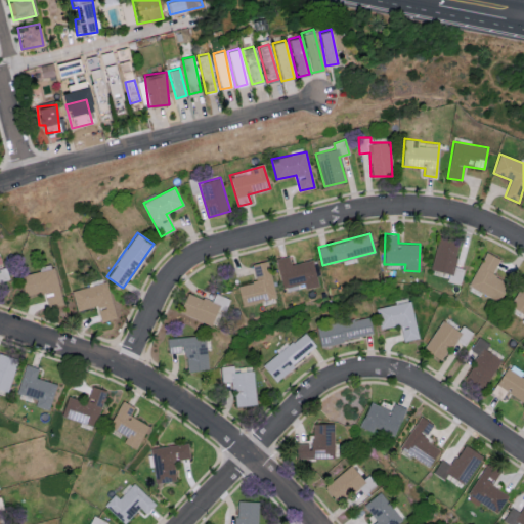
[(460,284),(464,268),(453,266),(460,243),(438,237),(430,269),(448,273),(447,280),(460,284)]
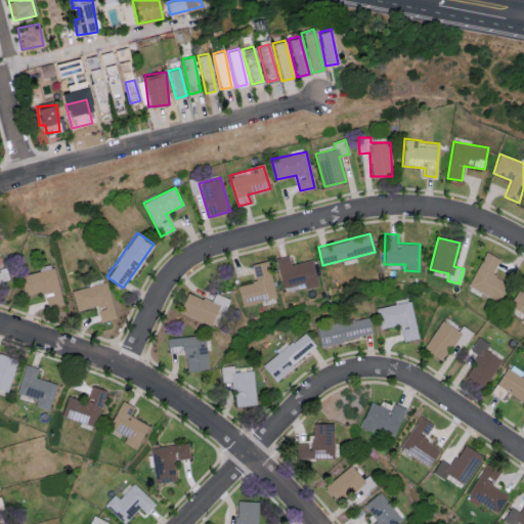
[(499,258),(485,252),(470,287),(498,299),(507,281),(492,275),(499,258)]
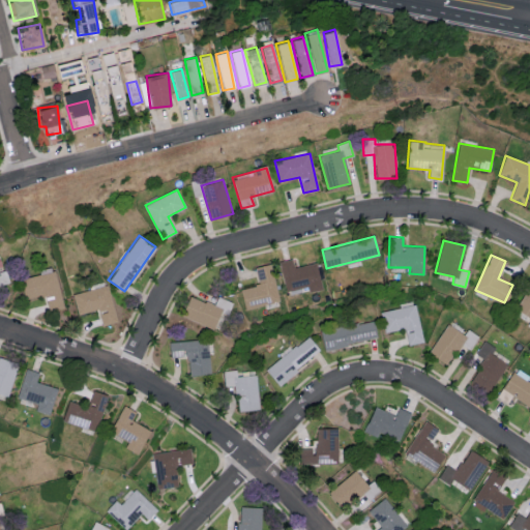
[(285,290),(307,287),(308,291),(322,289),(317,263),(294,266),(292,259),(280,261),(285,290)]
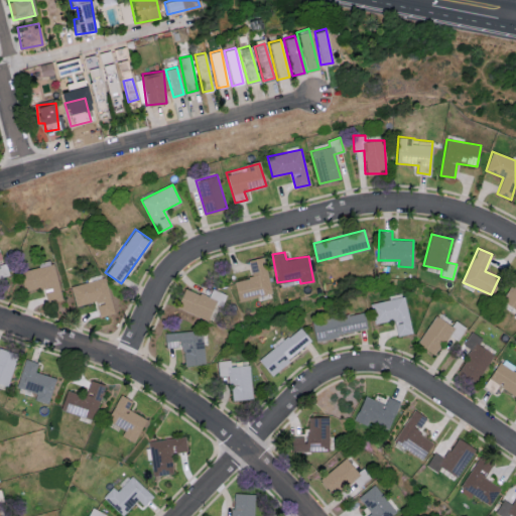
[(272,293),(263,256),(248,260),(252,276),(234,281),(239,301),(272,293)]
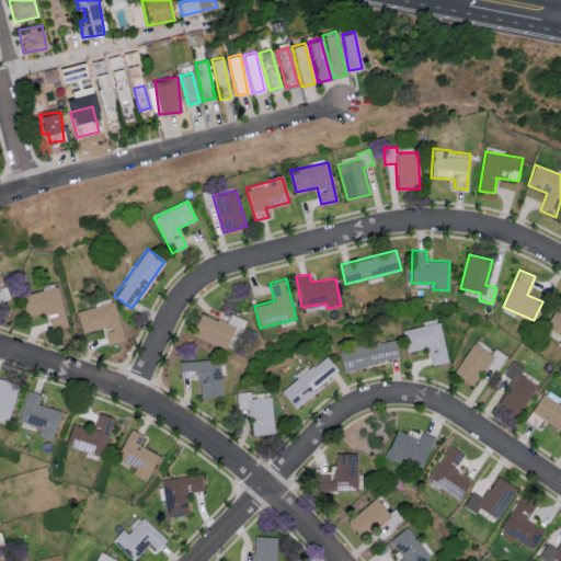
[(67,325),(58,286),(23,294),(29,317),(48,312),(52,329),(67,325)]
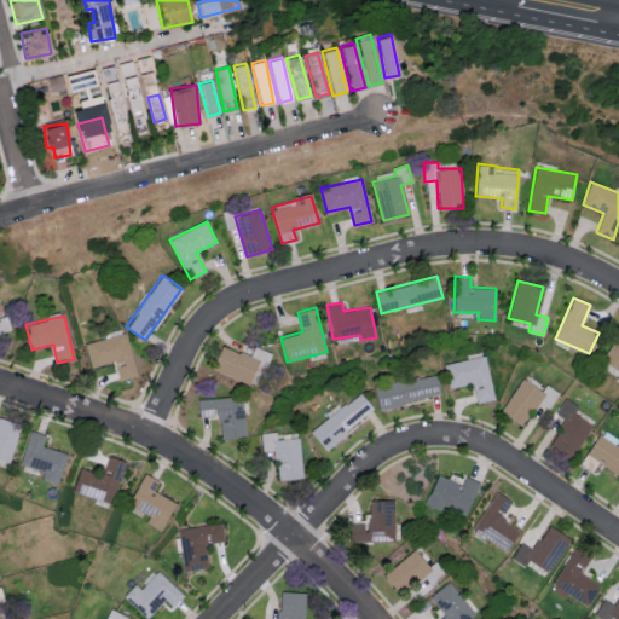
[(85,342),(92,366),(115,360),(120,379),(137,375),(125,331),(85,342)]
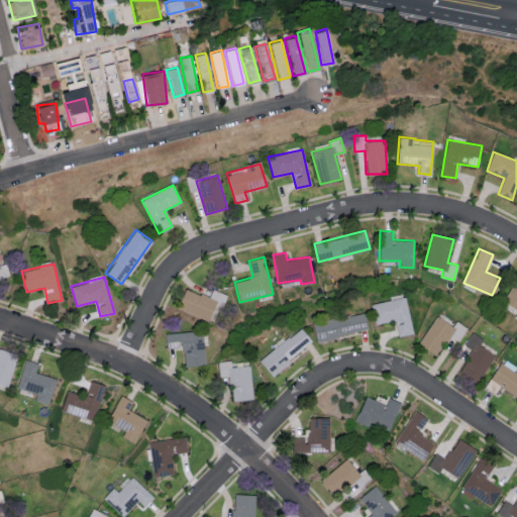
[(516,277),(504,302),(516,309),(516,313),(515,318),(516,319),(516,277)]
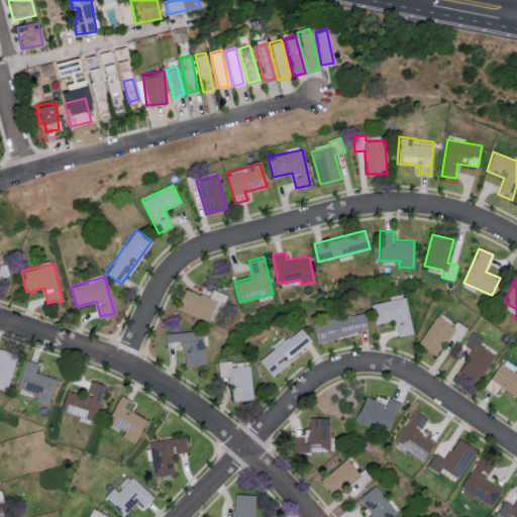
[(177,306),(209,321),(220,298),(212,295),(210,299),(186,288),(177,306)]
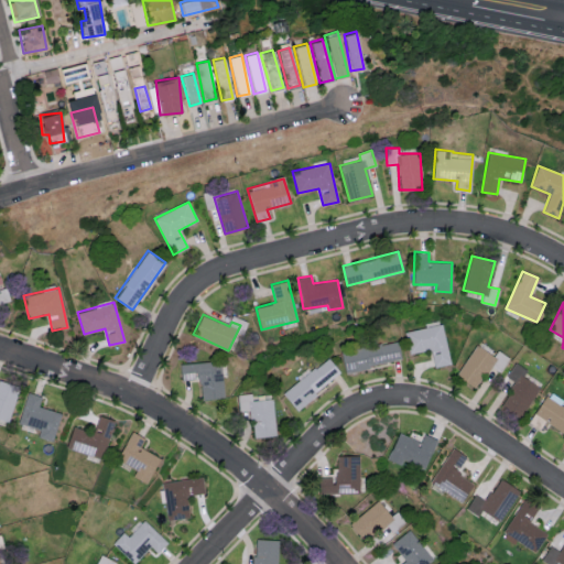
[(451,364),(442,323),(404,332),(410,354),(430,349),(434,367),(451,364)]
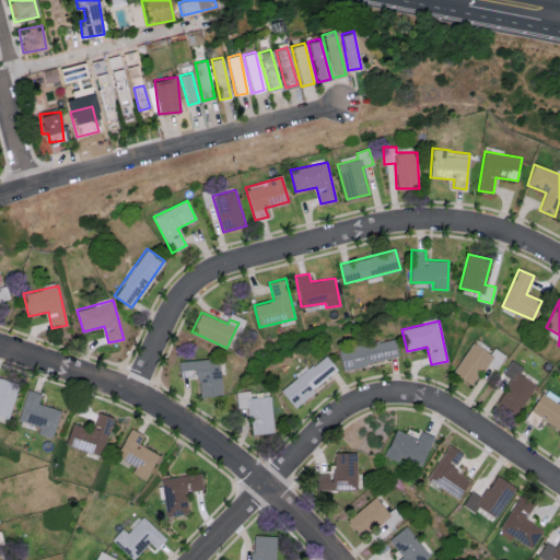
[(342,369),(398,357),(394,338),(338,350),(342,369)]
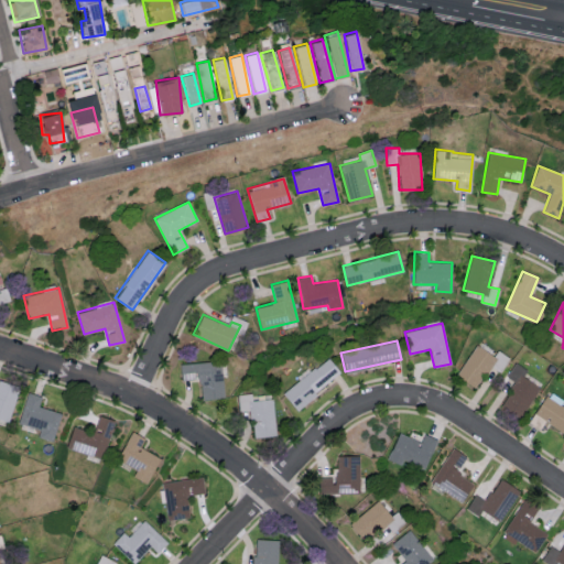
[(508,357),(496,349),(492,355),(474,345),(456,377),(476,388),(489,365),(500,371),(508,357)]
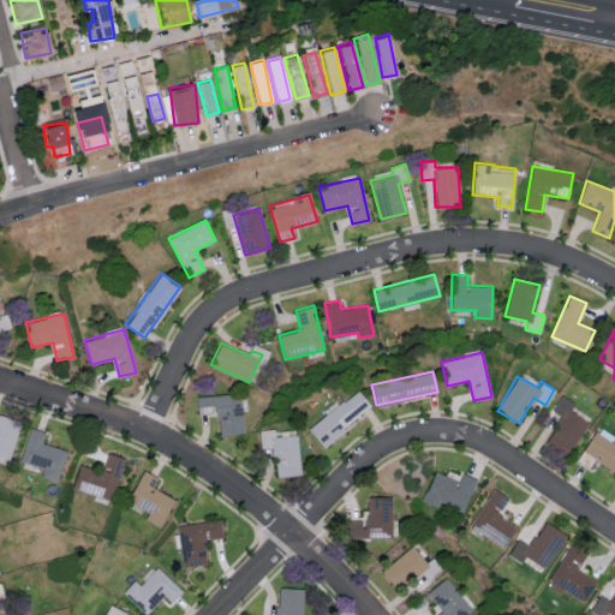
[(309,431),(327,416),(323,412),(335,402),(338,406),(342,402),(344,404),(358,392),(371,407),(342,430),(345,433),(323,449),(309,431)]
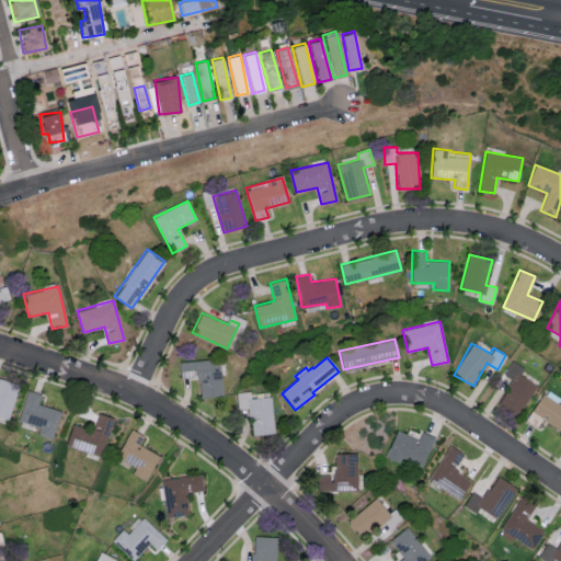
[(179,364),(225,359),(226,376),(221,376),(224,398),(201,400),(199,382),(197,382),(197,378),(180,379),(179,364)]
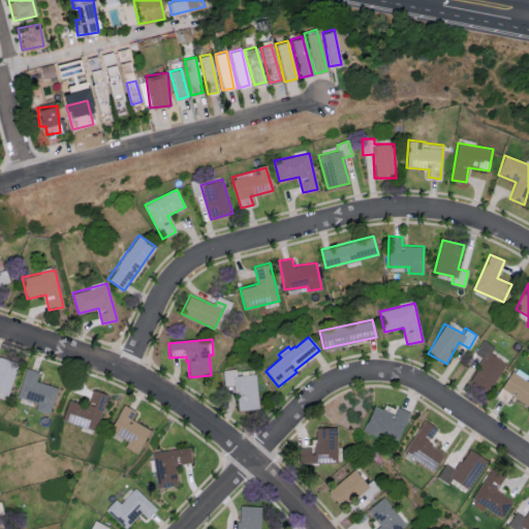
[(490,352),(494,346),(484,340),(474,353),(484,359),(470,379),(488,391),(505,363),(490,352)]
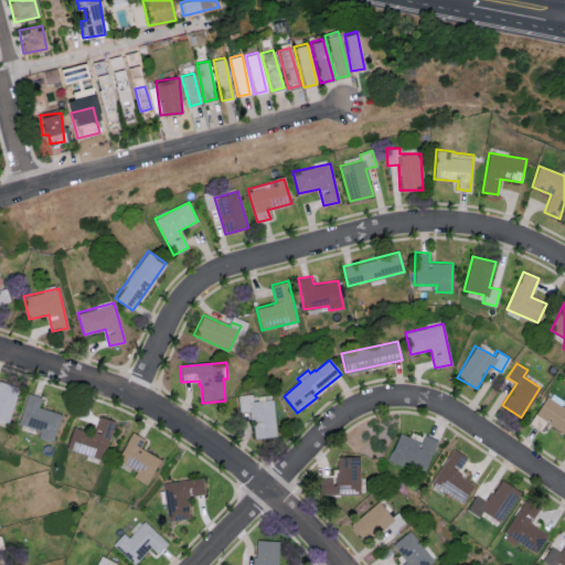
[(0,419),(8,423),(19,387),(0,382),(0,419)]
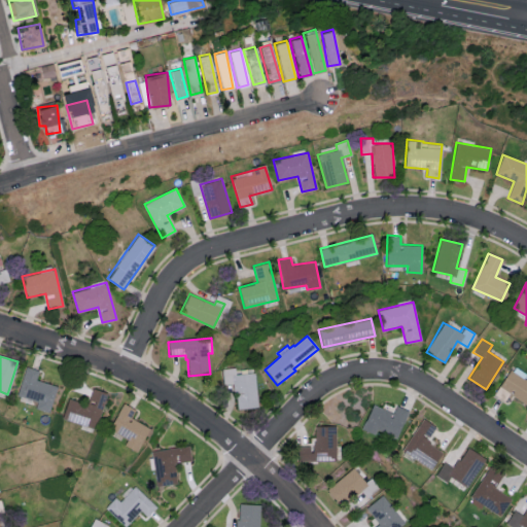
[(526,372),(511,365),(499,389),(526,401),(526,372)]
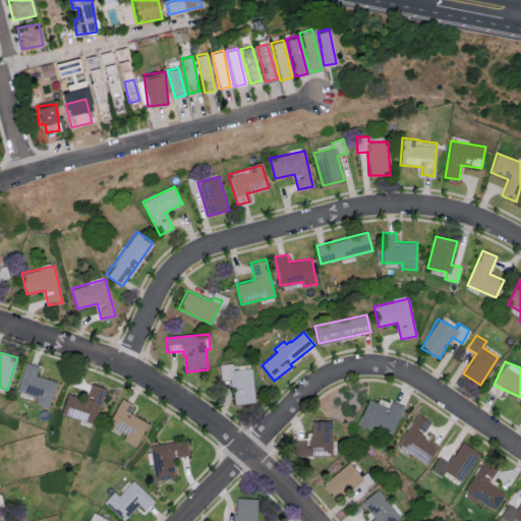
[(57,382),(36,374),(38,366),(25,362),(16,391),(37,397),(35,403),(49,407),(57,382)]
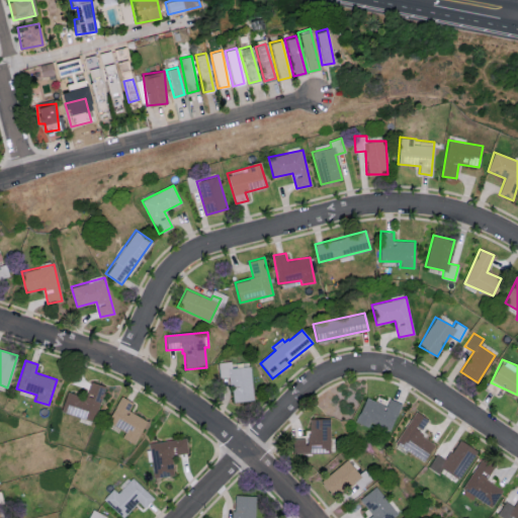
[(250,367),(253,402),(234,404),(232,382),(230,382),(230,378),(220,379),(219,363),(231,362),(232,369),(236,368),(235,364),(247,363),(248,367),(250,367)]
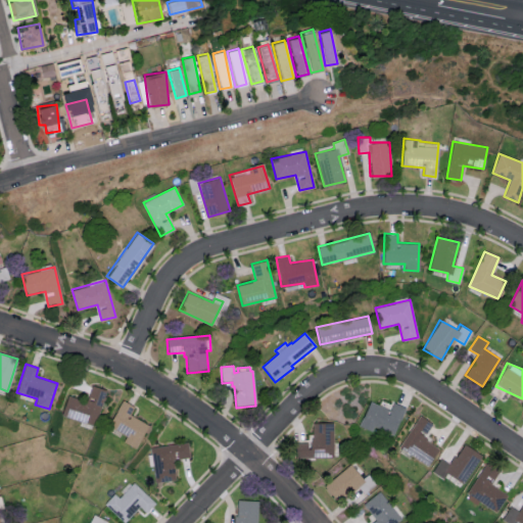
[(66,395),(61,417),(96,425),(105,388),(91,385),(87,400),(66,395)]
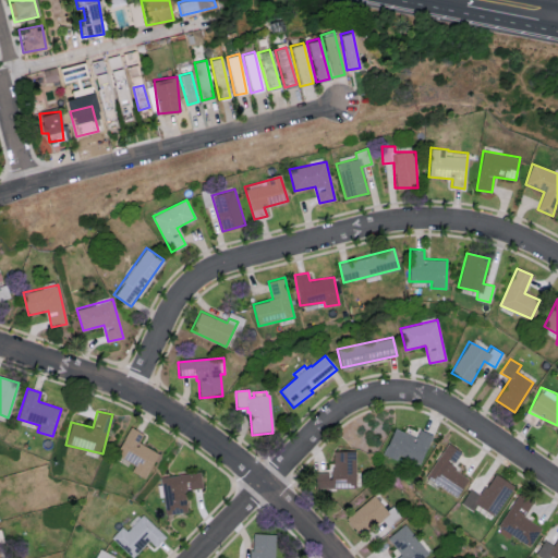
[(131,471),(145,477),(158,452),(138,441),(143,433),(131,426),(116,455),(134,464),(131,471)]
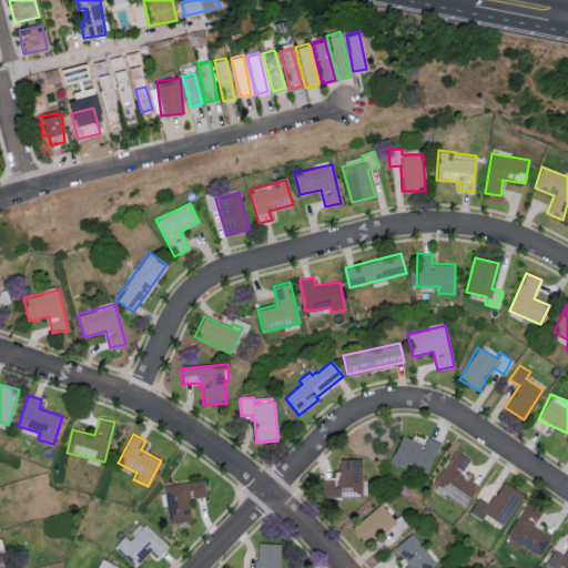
[(439,442),(426,436),(423,445),(401,435),(389,463),(404,468),(405,465),(426,474),(439,442)]
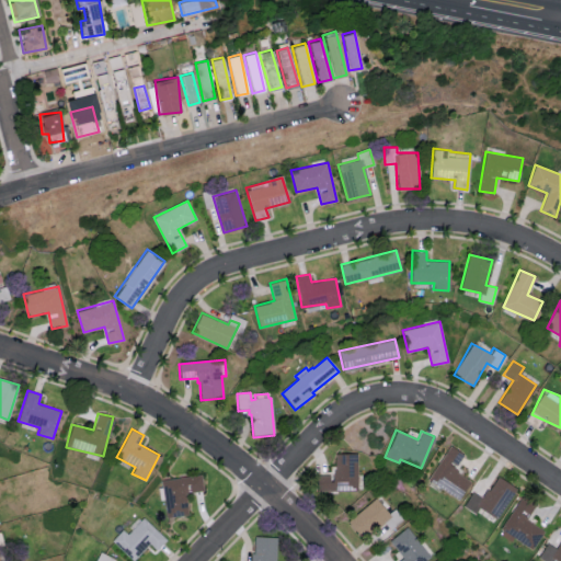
[(459,500),(471,481),(453,469),(462,454),(450,445),(428,480),(459,500)]
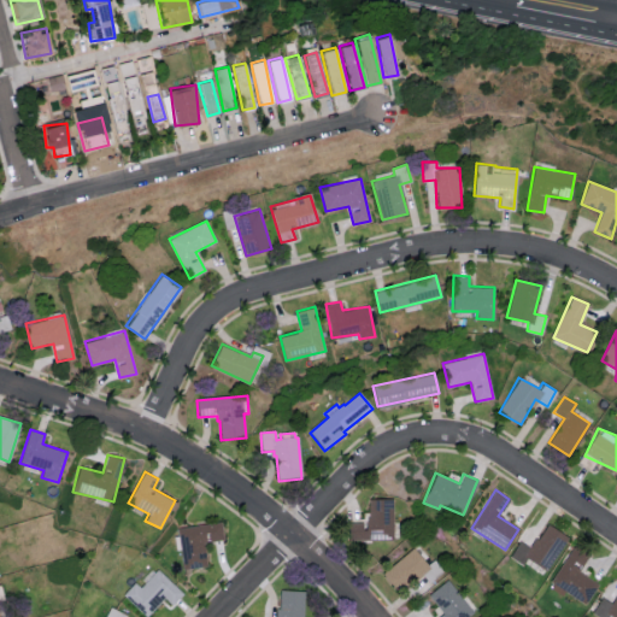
[(393,498),(369,498),(369,522),(348,522),(348,540),(394,540),(393,498)]
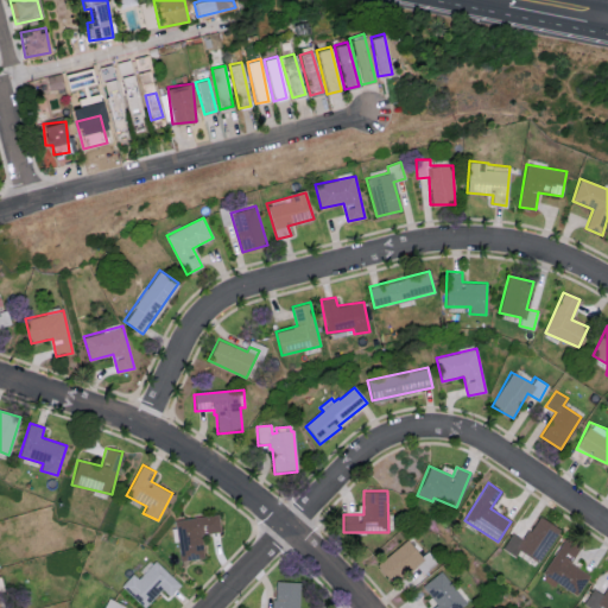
[(220,531),(219,514),(176,518),(179,561),(204,558),(202,533),(220,531)]
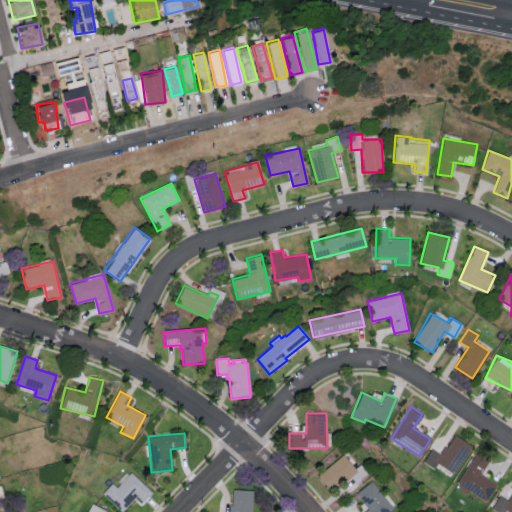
[(453,473),(471,445),(453,433),(440,454),(431,449),(423,462),(434,469),(437,463),(453,473)]
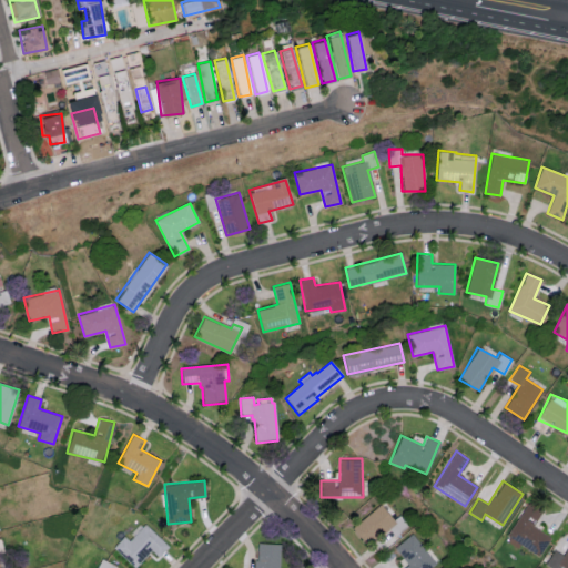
[(508,537),(540,555),(550,536),(533,526),(543,508),(528,500),(508,537)]
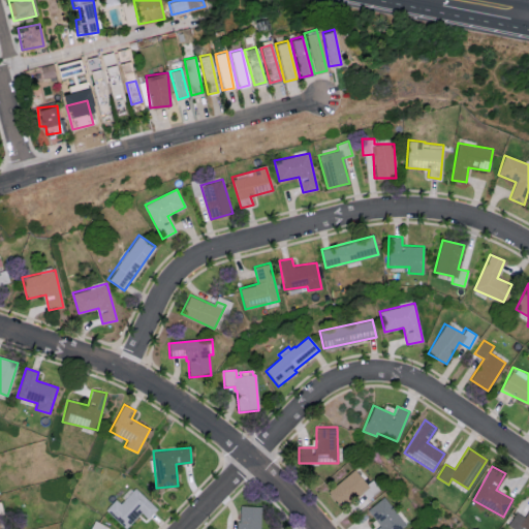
[(338,505),(368,487),(356,469),(327,489),(338,505)]
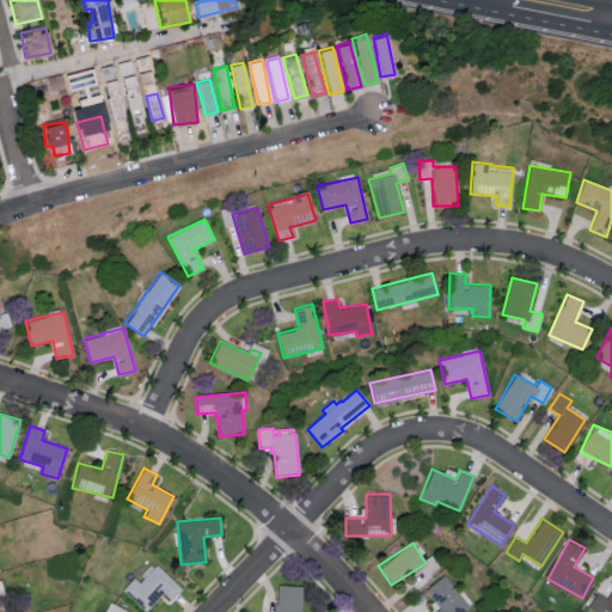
[(122,589),(146,611),(164,592),(171,600),(182,588),(155,563),(139,582),(133,577),(122,589)]
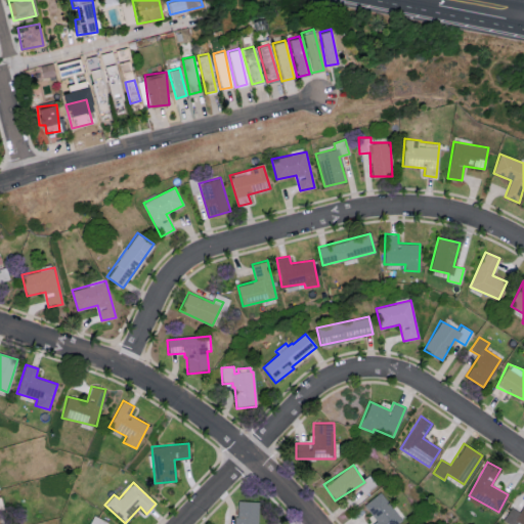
[(363,505),(376,521),(372,523),(396,523),(402,520),(381,491),(363,505)]
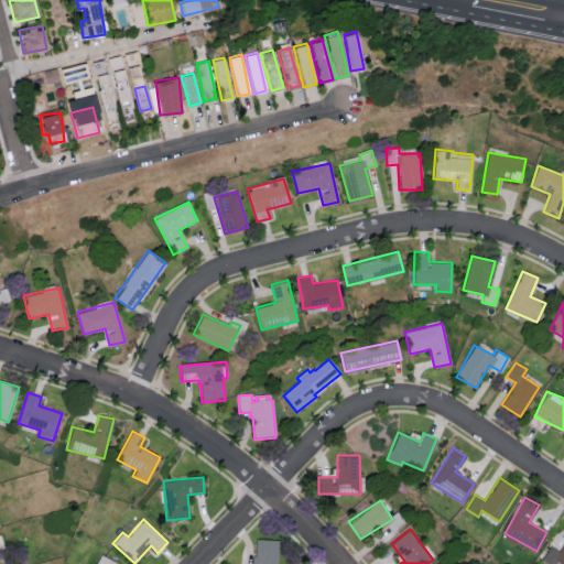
[(277,563),(278,540),(255,539),(252,563),(277,563)]
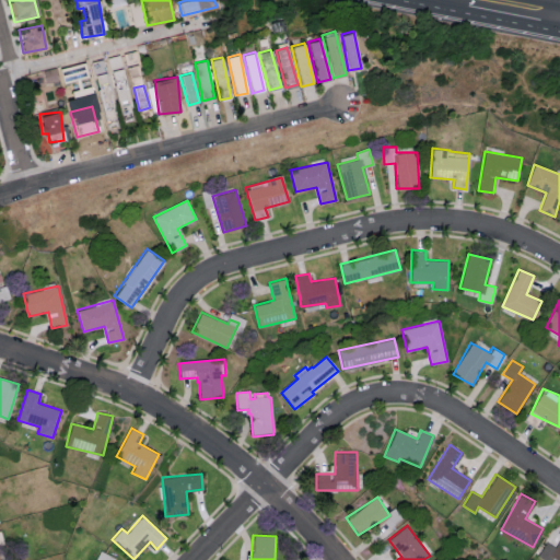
[(558,559),(559,559),(559,540),(556,547),(547,541),(541,550),(558,559)]
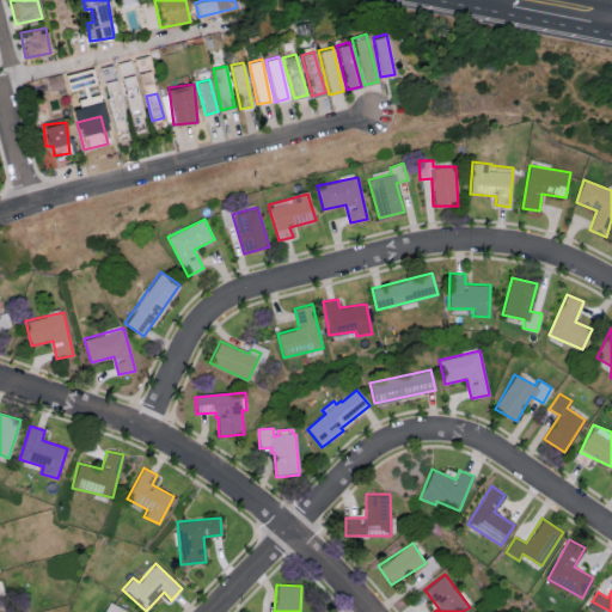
[(104,611),(124,611),(127,609),(109,601),(104,611)]
